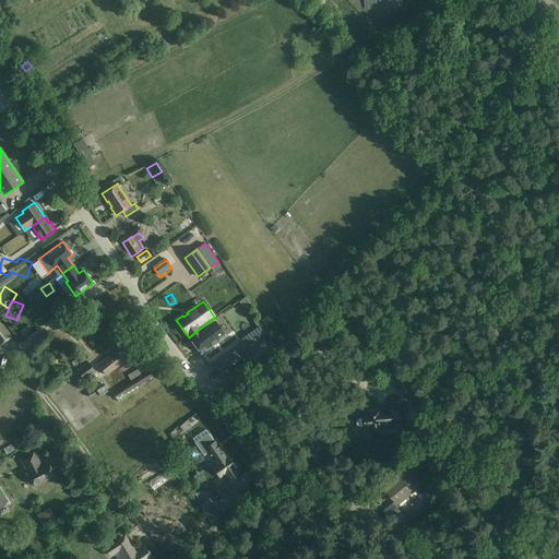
[(213,319),(210,322),(201,328),(189,337),(201,354),(226,336),(213,319)]
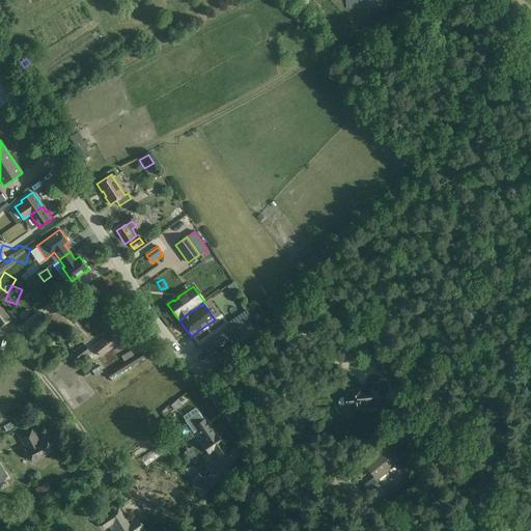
[(0,325),(0,326),(9,319),(0,305),(0,325)]
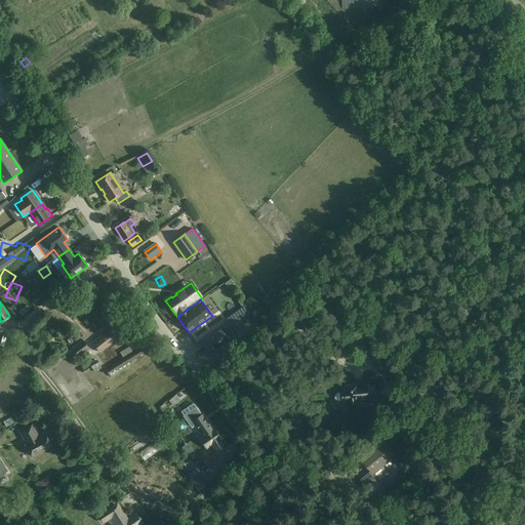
[(232,335),(224,322),(201,338),(209,351),(232,335)]
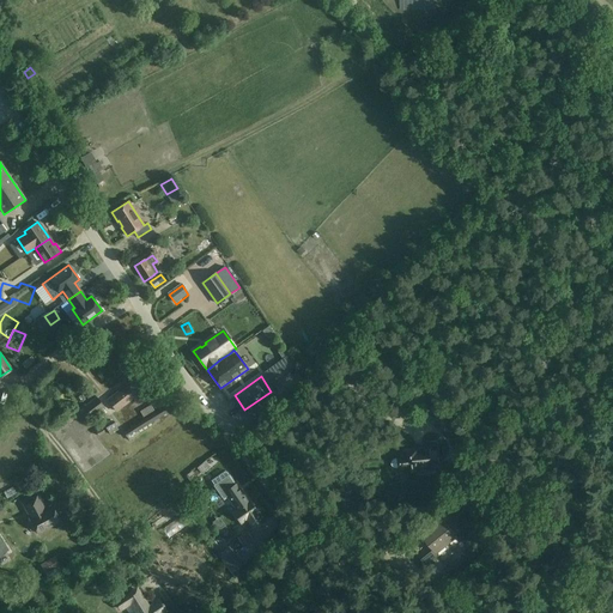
[(143,392),(134,381),(108,401),(116,412),(143,392)]
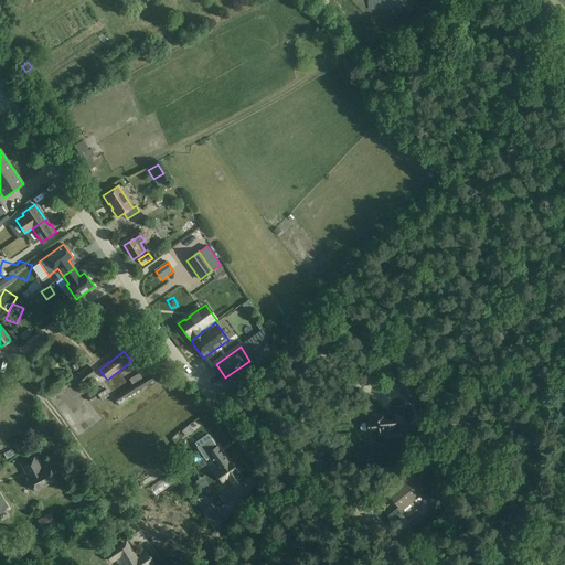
[(96,375),(89,365),(76,375),(84,384),(84,383),(85,384),(88,381),(92,385),(97,381),(94,377),(96,375)]
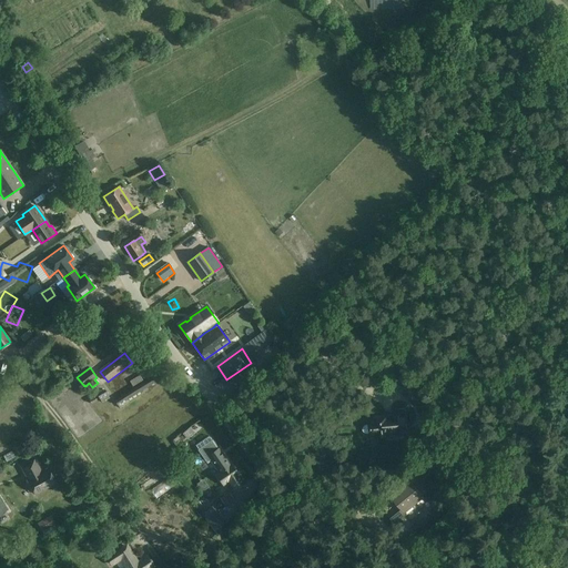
[(143,381),(140,375),(129,381),(133,387),(143,381)]
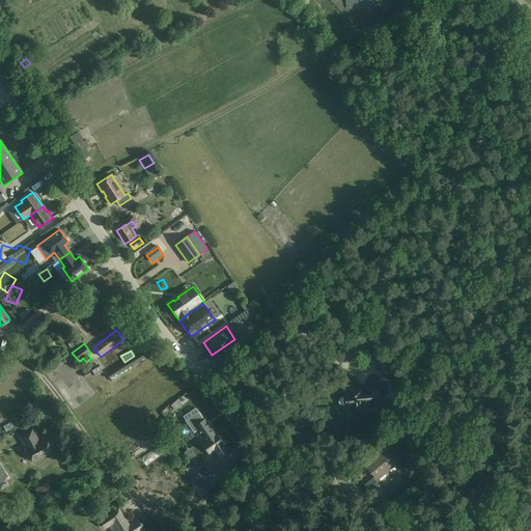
[(141,360),(144,358),(141,353),(107,374),(110,380),(117,374),(141,360)]
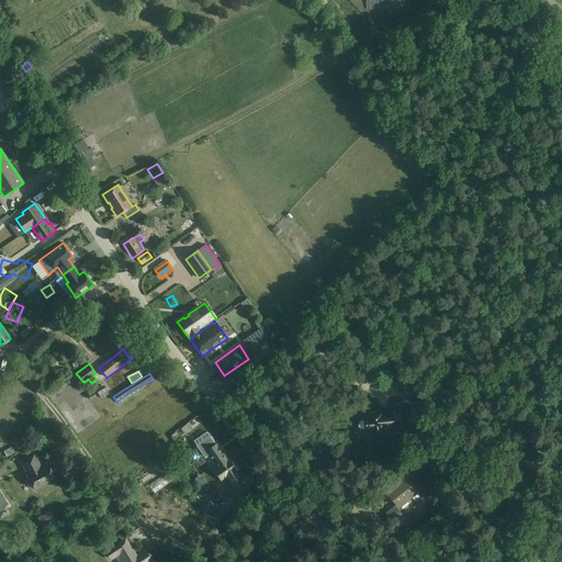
[(363,429),(366,429),(366,430),(372,429),(373,435),(382,434),(382,428),(385,428),(385,429),(396,428),(396,427),(400,427),(398,407),(389,407),(389,413),(371,415),(371,418),(364,418),(364,419),(362,420),(361,420),(360,422),(359,423),(359,424),(359,425),(359,426),(359,427),(360,427),(360,428),(361,428),(362,429),(363,429)]
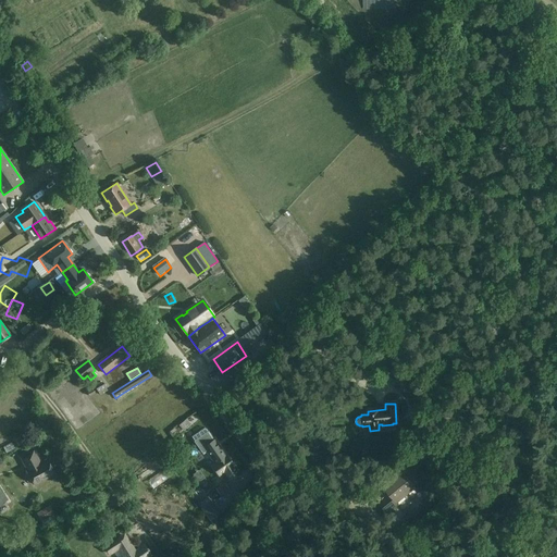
[(183,430),(190,423),(185,419),(178,424),(183,430)]
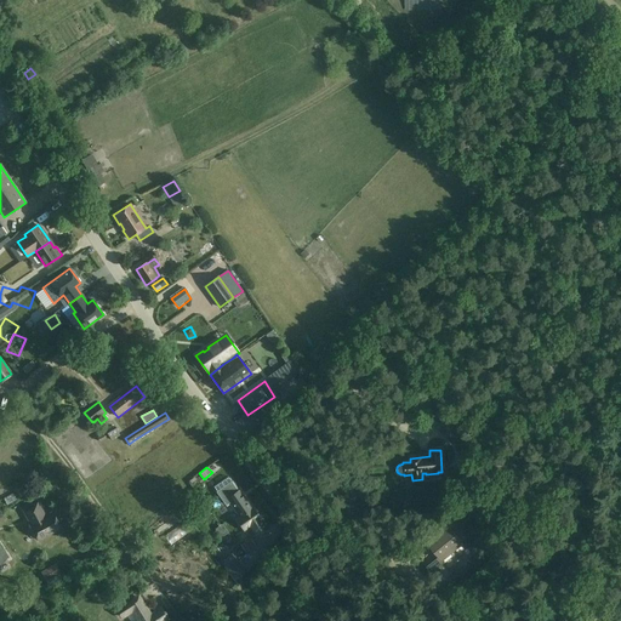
[(33,490),(29,483),(17,490),(21,496),(33,490)]
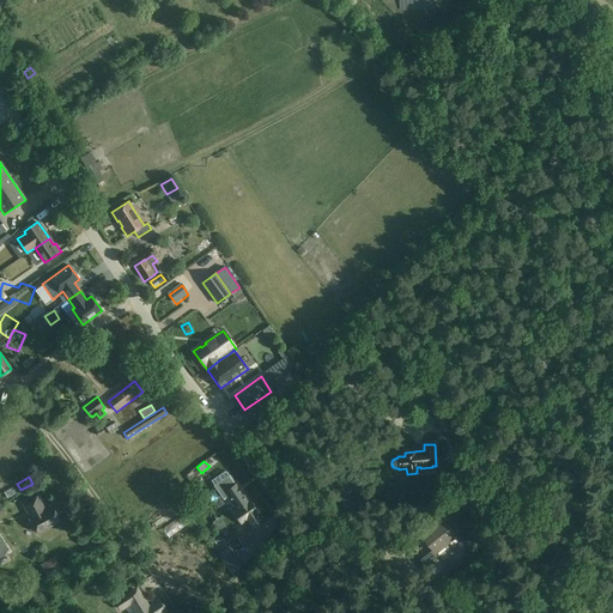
[(240,509),(235,513),(244,526),(246,525),(249,529),(253,527),(263,520),(237,484),(236,485),(230,477),(217,486),(225,498),(229,497),(236,508),(237,507),(240,509)]
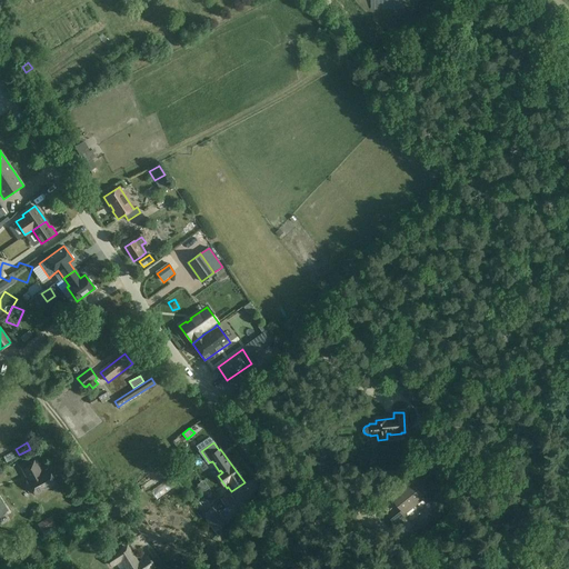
[(21,467),(28,481),(27,481),(35,496),(56,485),(48,470),(41,473),(35,460),(21,467)]
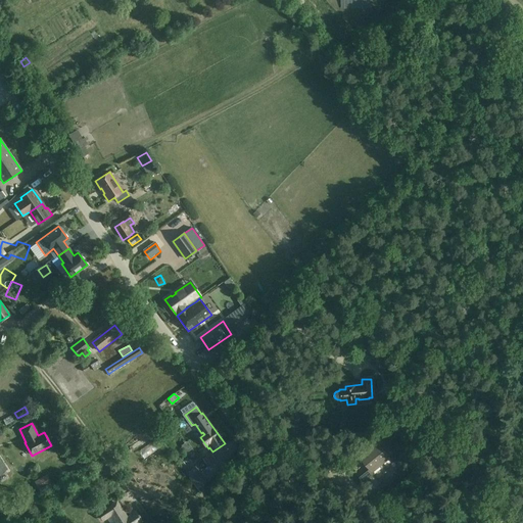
[(360,457),(373,473),(391,458),(377,441),(366,450),(367,452),(360,457)]
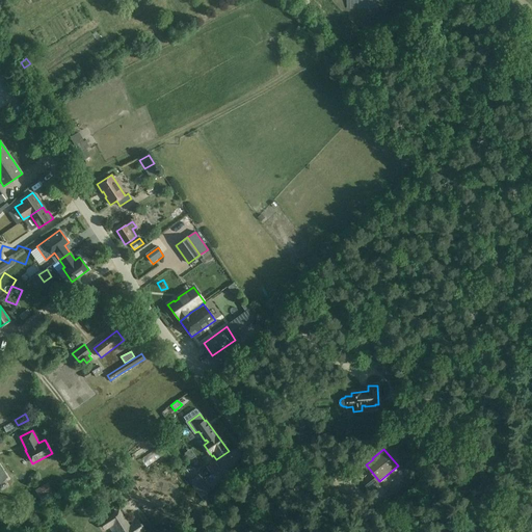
[(204,464),(213,459),(210,455),(201,460),(204,464)]
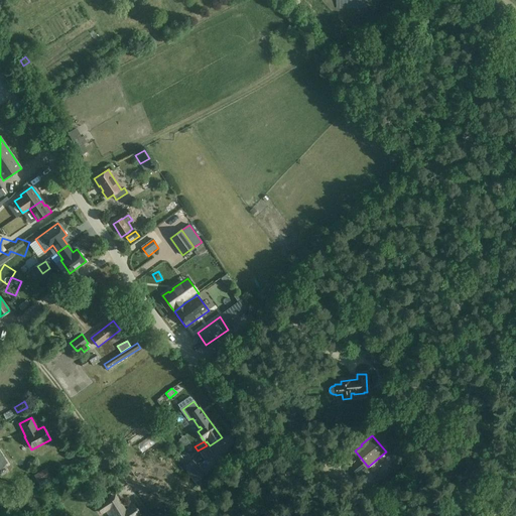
[(205,460),(213,455),(208,447),(200,453),(205,460)]
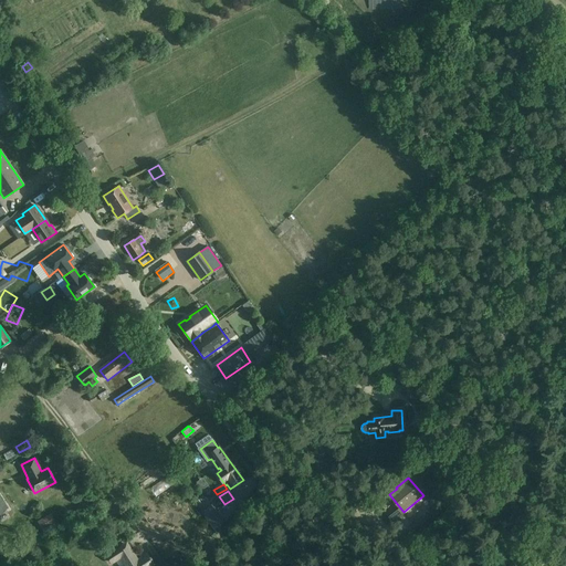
[(203,506),(198,499),(195,502),(200,510),(203,506)]
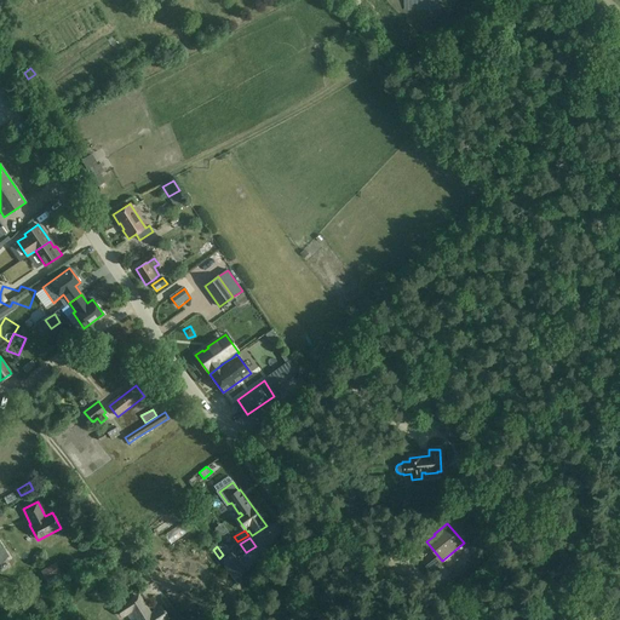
[(248,569),(234,550),(220,560),(235,579),(248,569)]
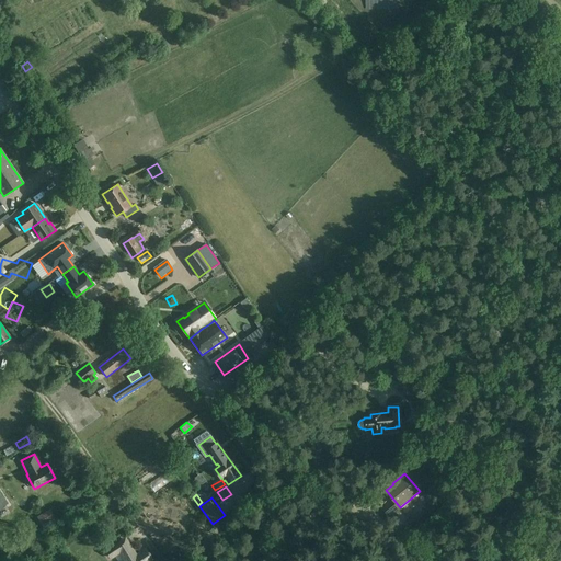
[(42,526),(56,517),(50,508),(37,517),(42,526)]
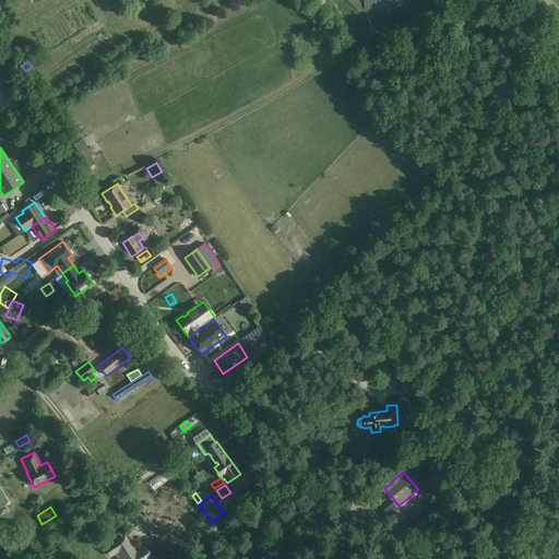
[(118,551),(123,558),(150,558),(151,558),(144,548),(138,552),(127,535),(105,549),(110,557),(118,551)]
